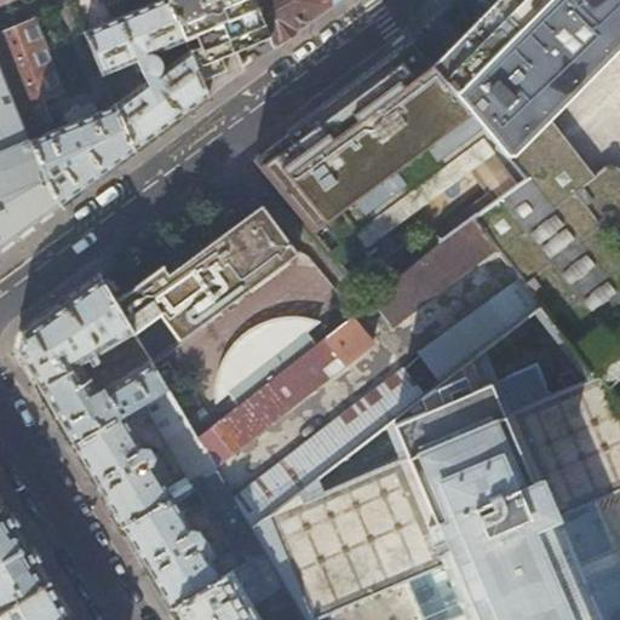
[(155,53),(187,41),(170,0),(165,0),(89,33),(118,105),(135,149),(176,119),(208,95),(190,51),(162,72),(162,70),(164,68),(162,65),(162,63),(162,61),(161,59),(160,57),(159,56),(158,55),(155,53)]
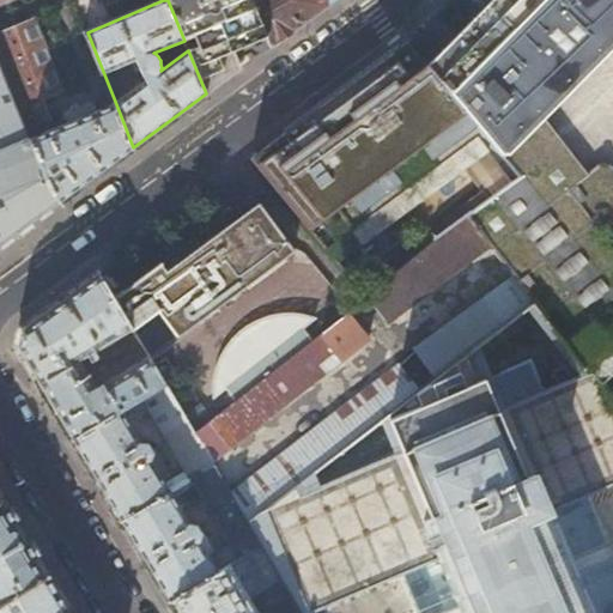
[(168,0),(184,41),(188,50),(206,93),(228,78),(241,70),(234,50),(268,37),(253,0),(168,0)]
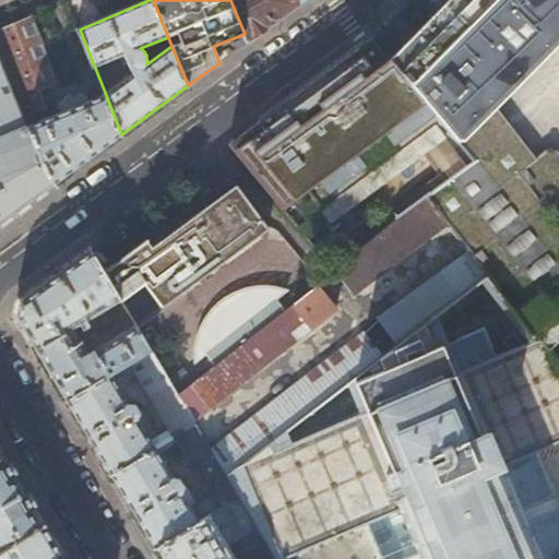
[(230,0),(245,34),(248,42),(253,37),(292,9),(304,0),(230,0)]
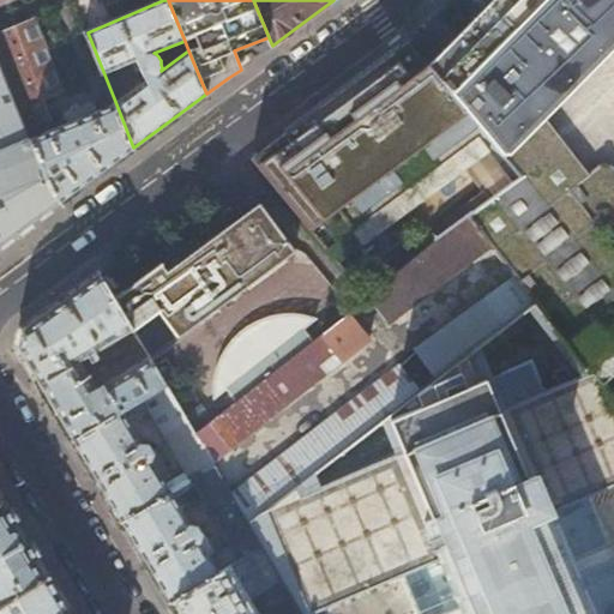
[(613,0),(492,0),(453,41),(427,67),(505,162),(613,52),(613,0)]
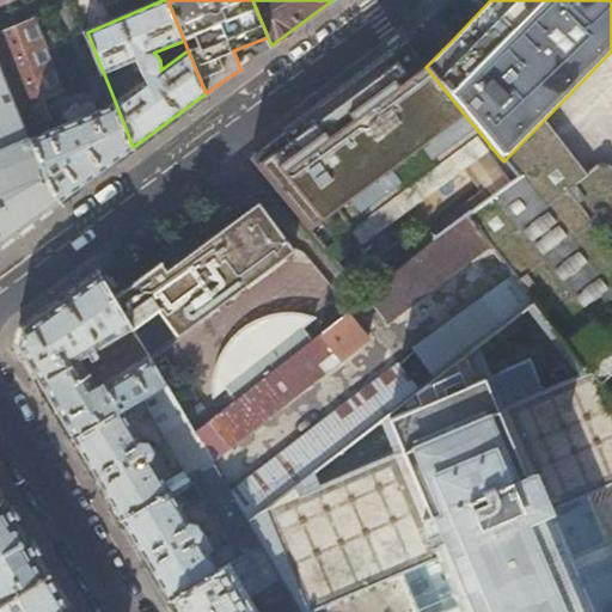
[(36,19),(0,34),(0,61),(28,132),(51,121),(43,101),(65,91),(36,19)]
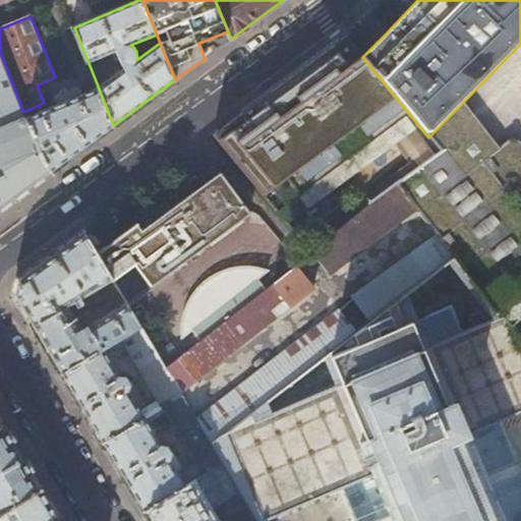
[(398,182),(438,149),(428,137),(425,133),(420,126),(362,57),(346,36),(315,59),(278,87),(233,120),(213,134),(311,252),(398,182)]
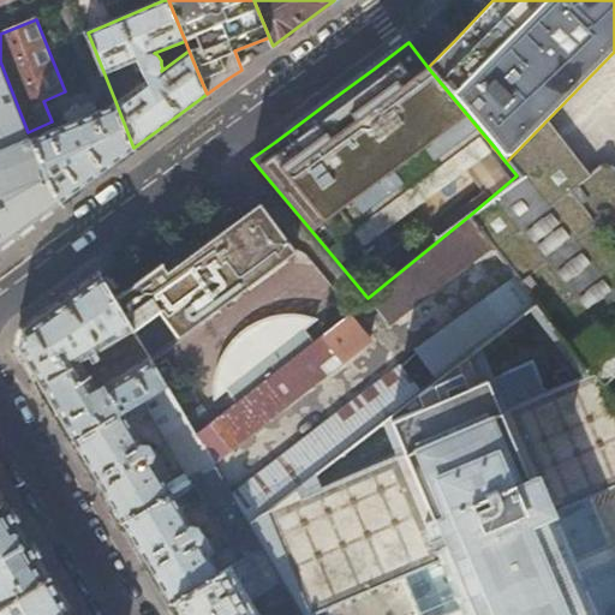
[(0,61),(0,196),(4,204),(0,206),(0,248),(36,221),(61,203),(52,193),(31,141),(28,132),(0,61)]
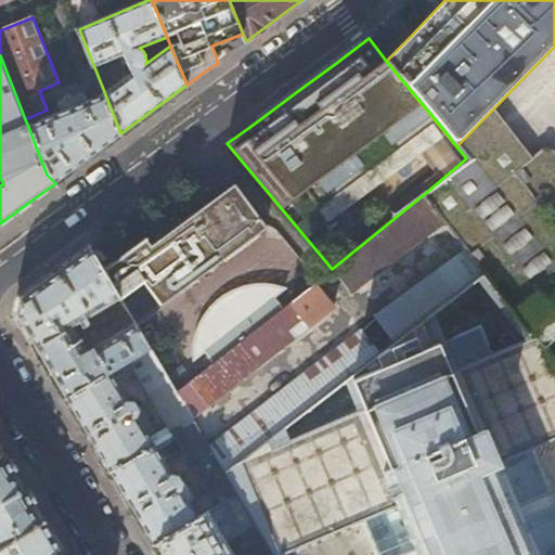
[(57,114),(28,127),(47,175),(55,183),(87,159),(120,133),(105,94),(82,104),(81,100),(76,98),(57,105),(56,110),(57,114)]
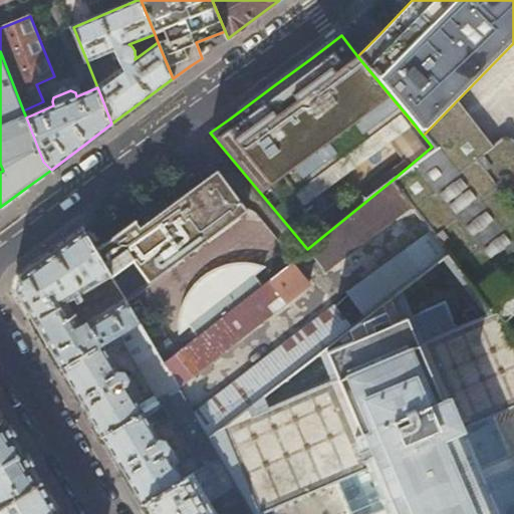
[(177,199),(217,169),(212,163),(172,192),(177,199)]
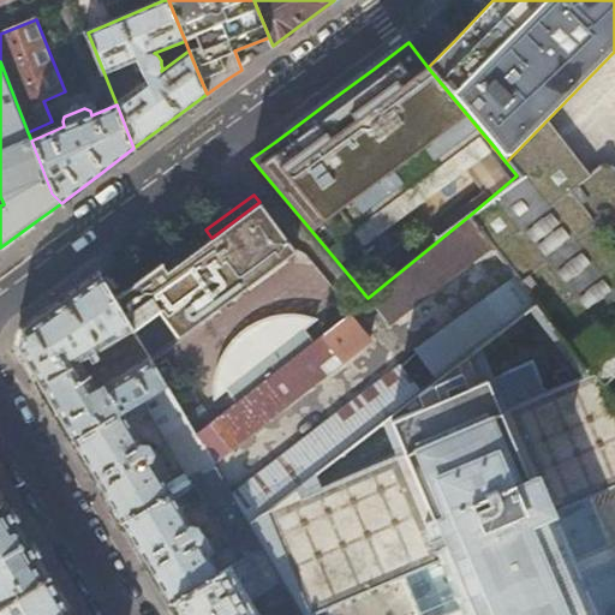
[(114,297),(114,298),(141,342),(150,358),(156,353),(159,357),(207,323),(204,318),(296,251),(294,248),(260,202),(212,238),(168,270),(162,262),(114,297)]
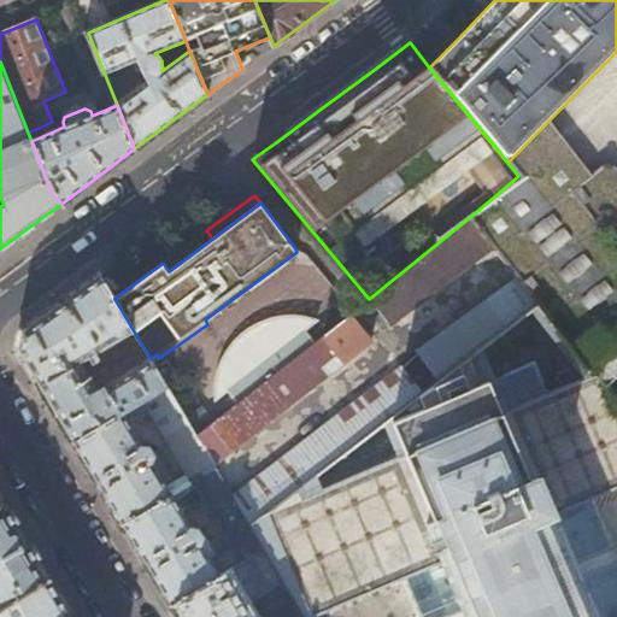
[(522,230),(541,257),(565,239),(546,212),(522,230)]
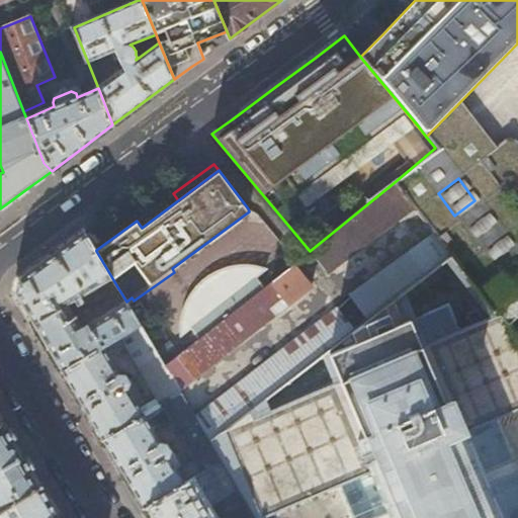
[(310,251),(327,272),(412,203),(396,181),(310,251)]
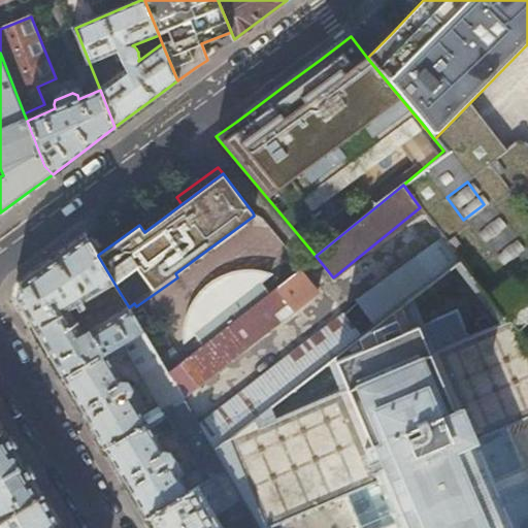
[(475,227),(482,240),(501,230),(495,217),(475,227)]
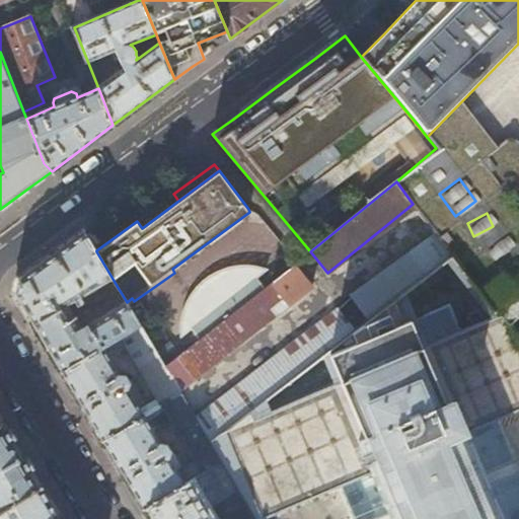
[(119,289),(96,251),(83,230),(46,257),(17,278),(14,293),(23,308),(32,324),(65,305),(66,306),(107,281),(114,293),(119,289)]
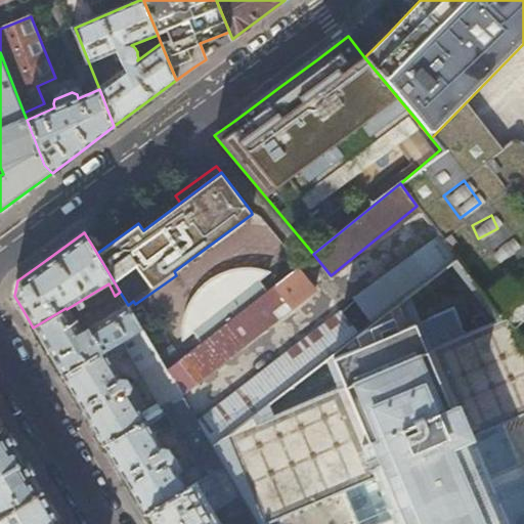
[(450,261),(456,257),(437,232),(354,299),(370,320),(407,292),(450,261)]
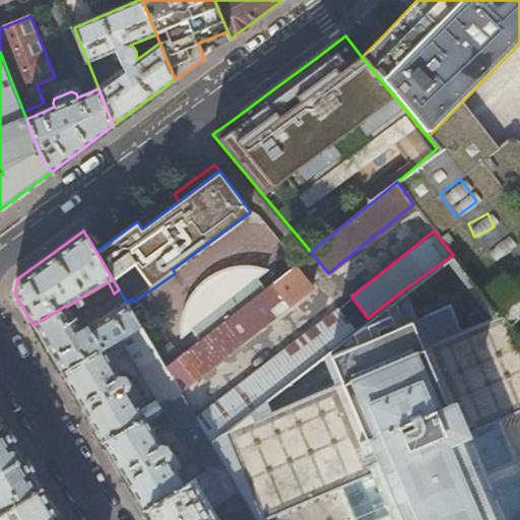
[(200,340),(166,368),(180,391),(312,284),(300,270),(304,267),(299,261),(266,287),(200,340)]
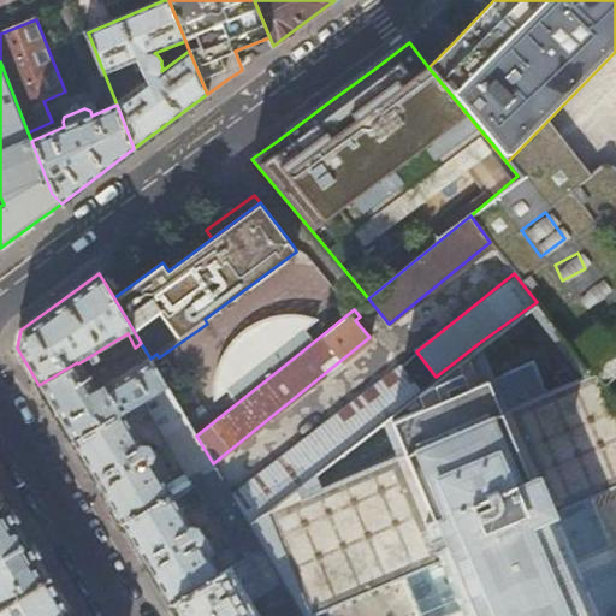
[(237,403),(315,341),(306,329),(318,319),(290,317),(276,319),(262,324),(244,336),(232,348),(219,379),(217,401),(227,392),(237,403)]
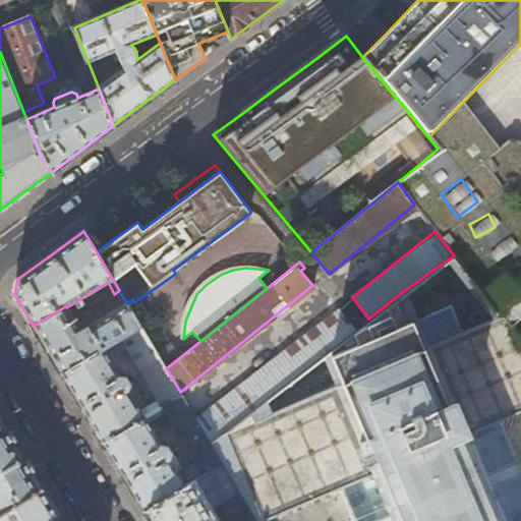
[(119,290),(114,294),(120,303),(79,328),(74,317),(73,319),(66,307),(65,306),(33,326),(47,349),(61,372),(140,326),(127,303),(119,290)]
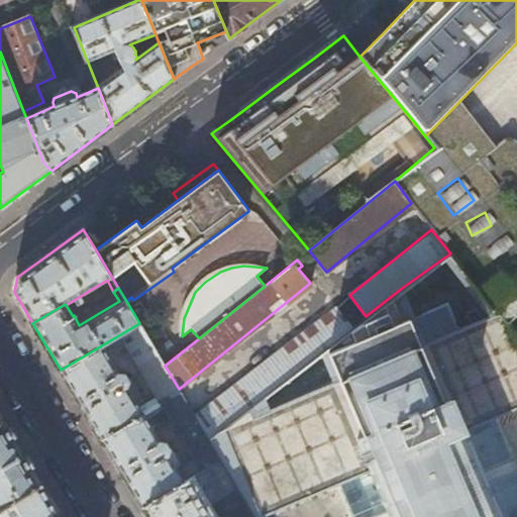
[(499,516),(463,430),(516,407),(516,335),(497,312),(458,327),(425,340),(413,313),(402,288),(366,316),(352,327),(319,353),(320,354),(332,380),(270,408),(264,397),(210,440),(221,459),(242,495),(255,516),(260,516),(369,471),(388,516),(499,516)]
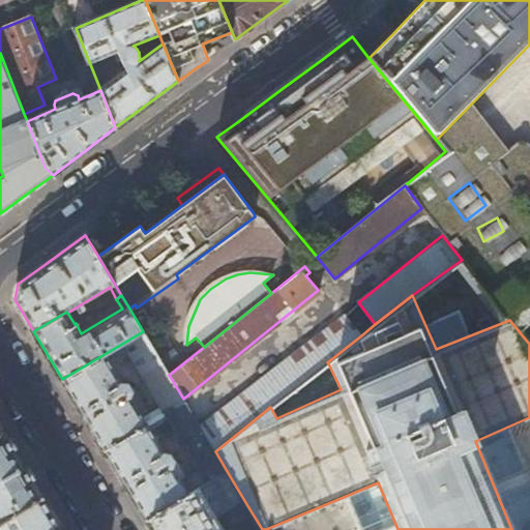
[(470,335),(459,307),(423,321),(436,349),(470,335)]
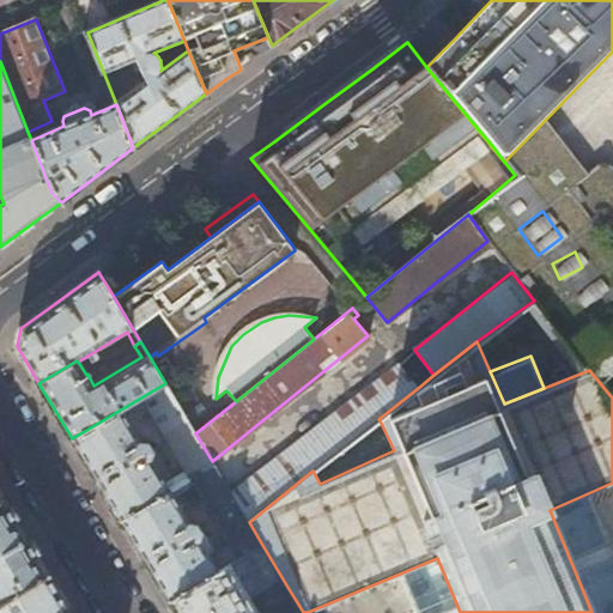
[(398,363),(232,495),(249,522),(313,471),(378,419),(418,388),(398,363)]
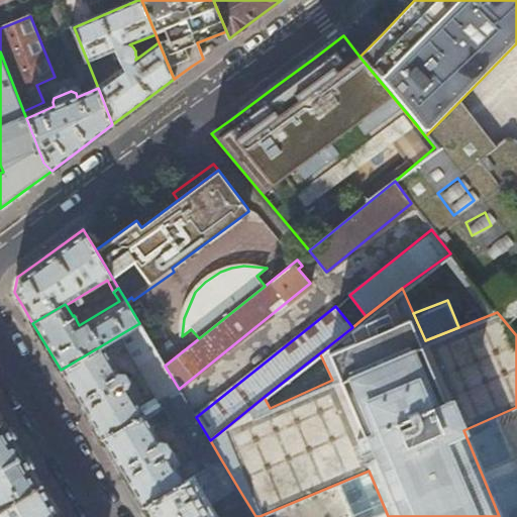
[(180,391),(179,389),(165,366),(139,323),(61,370),(81,404),(102,438),(180,391)]
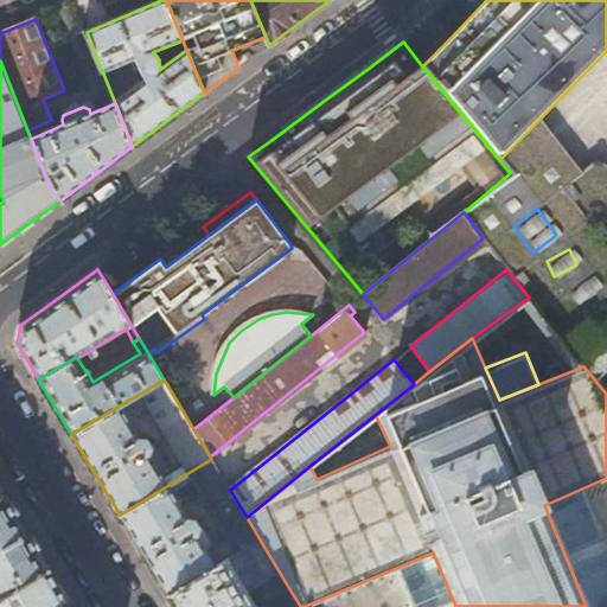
[(260,540),(247,517),(230,490),(211,459),(120,515),(144,555),(168,595),(260,540)]
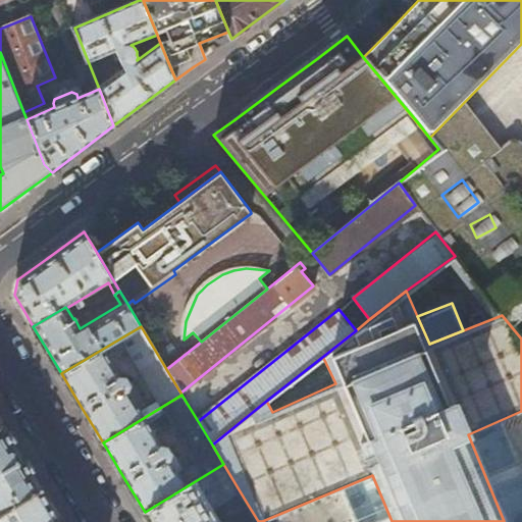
[(7,431),(0,419),(0,471),(2,471),(23,459),(7,431)]
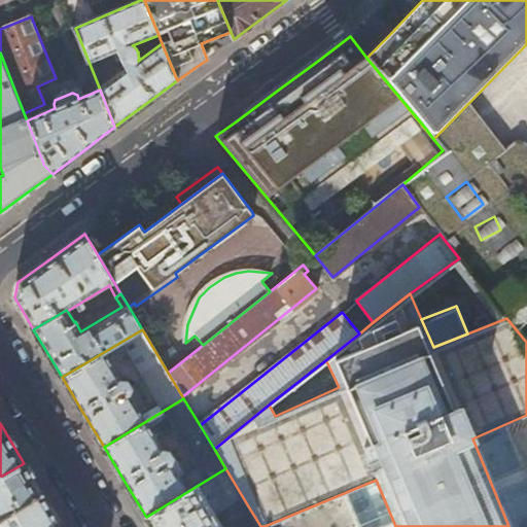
[(30,473),(24,463),(2,476),(0,476),(0,519),(42,494),(30,473)]
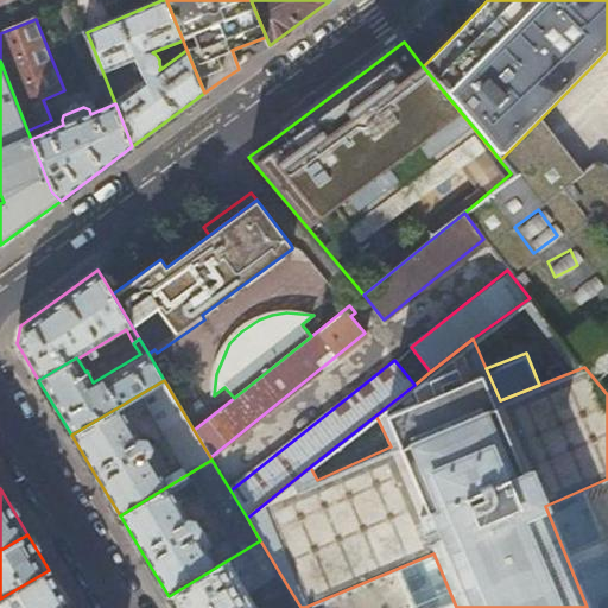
[(268,591),(285,582),(260,540),(169,596),(175,607),(257,607),(246,589),(247,588),(254,589),(264,584),(268,591)]
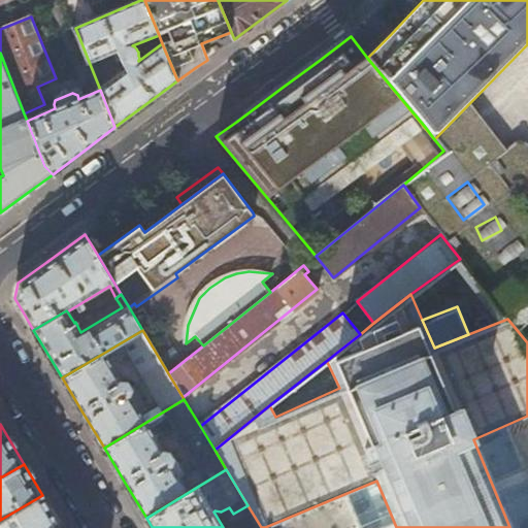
[(62,527),(42,495),(0,520),(0,527),(62,527)]
